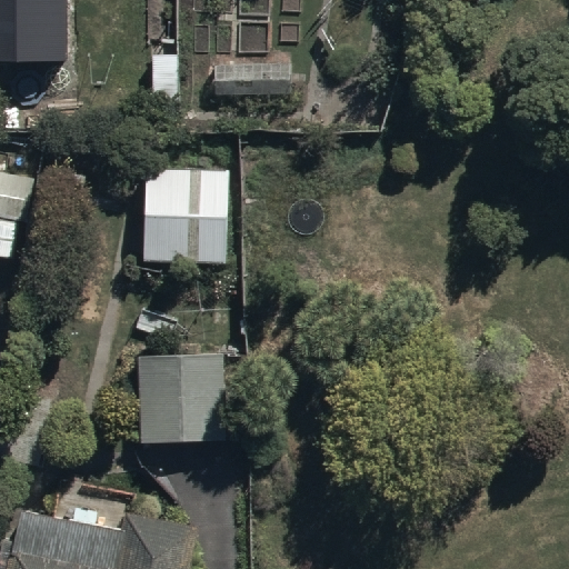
[(0,0),(0,59),(66,59),(66,0),(0,0)]
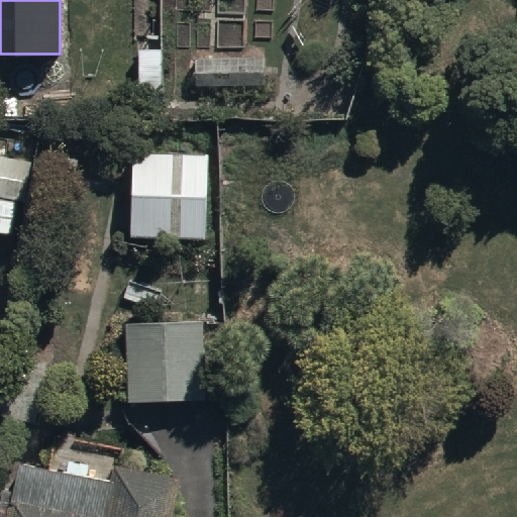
[(262,54),(195,56),(196,86),(264,84),(262,54)]
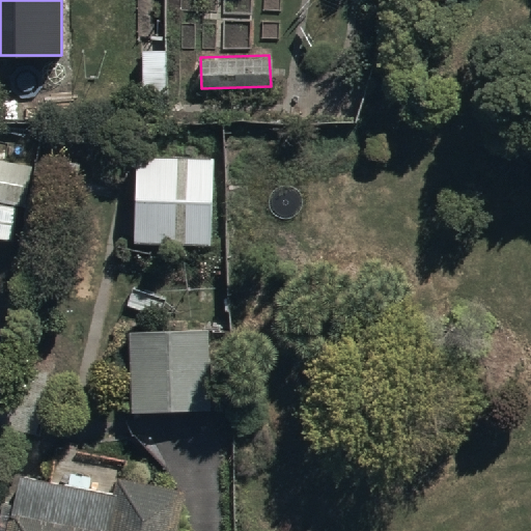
[(166,119),(165,155),(136,154),(134,241),(207,242),(211,120),(166,119)]
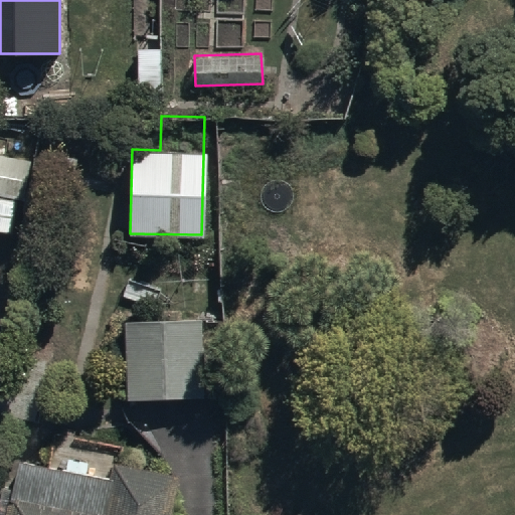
[(0,228),(14,231),(19,200),(24,200),(31,159),(0,153),(0,228)]
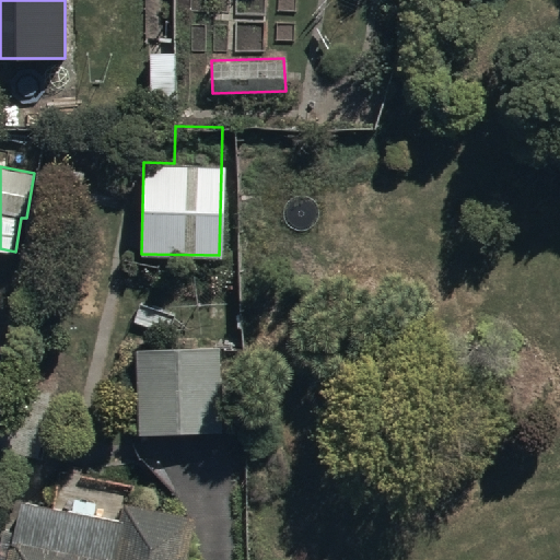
[(140,433),(222,428),(217,340),(135,346),(140,433)]
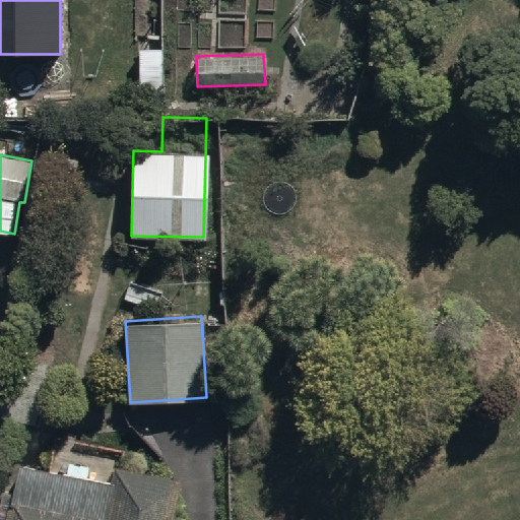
[(173,519),(182,477),(118,463),(113,484),(20,465),(8,519),(173,519)]
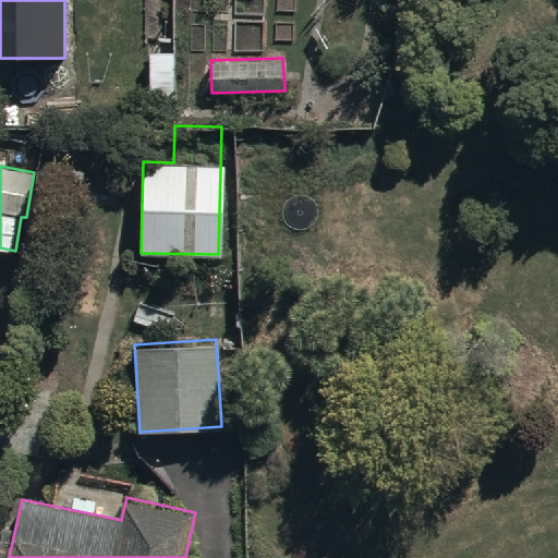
All buildings are outlined.
